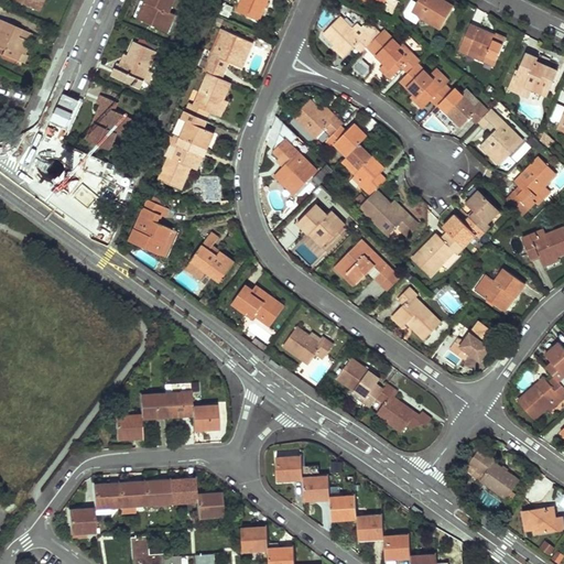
[(12,0),(12,2),(36,12),(41,0),(12,0)]
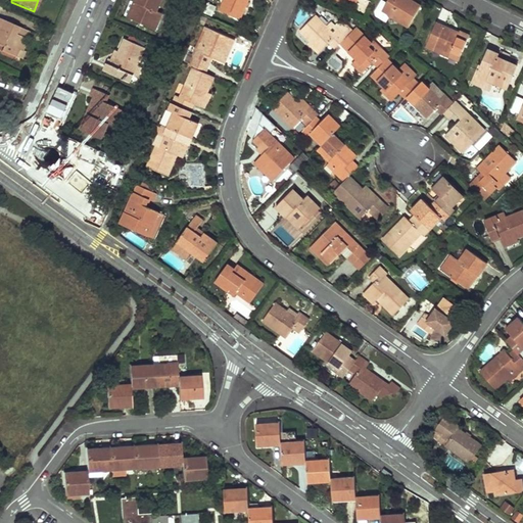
[(131,20),(152,30),(160,13),(156,12),(160,0),(139,0),(137,5),(131,20)]
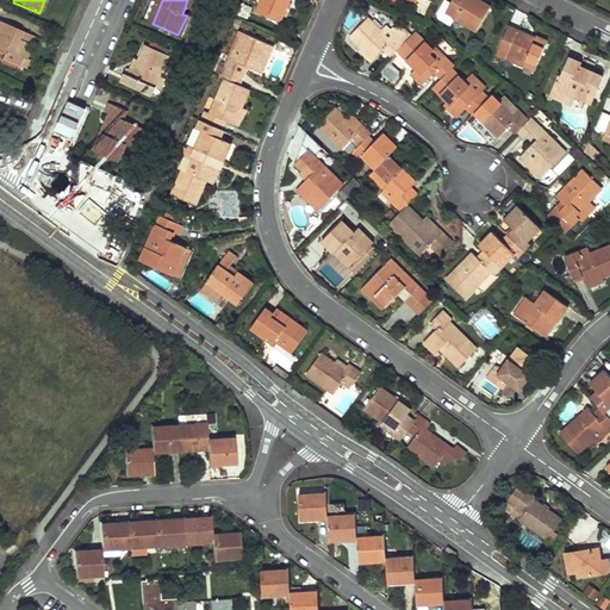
[(263,0),(259,12),(284,23),(293,0),(263,0)]
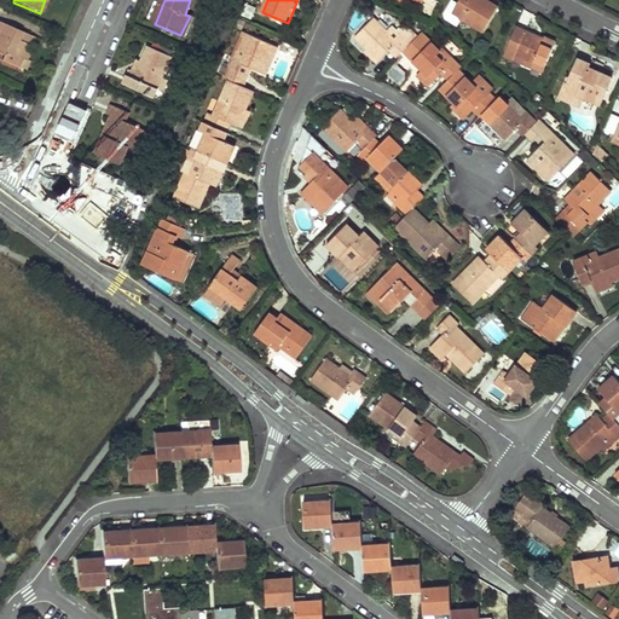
[(439,0),(437,0),(423,0),(423,1),(416,19),(429,24),(439,0)]
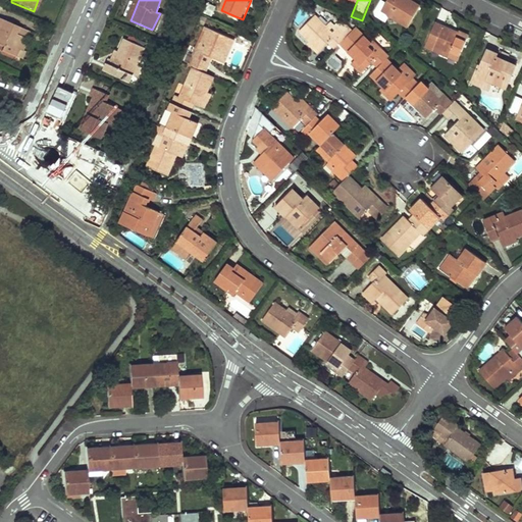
[(410,0),(385,0),(380,9),(408,25),(419,5),(410,0)]
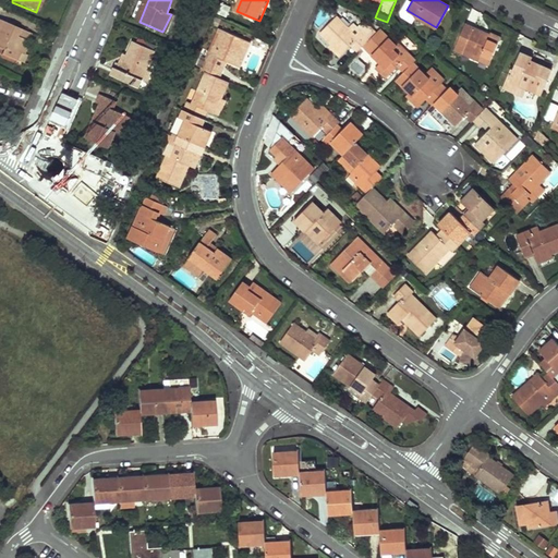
[(135,20),(140,22),(146,5),(143,3),(135,20)]
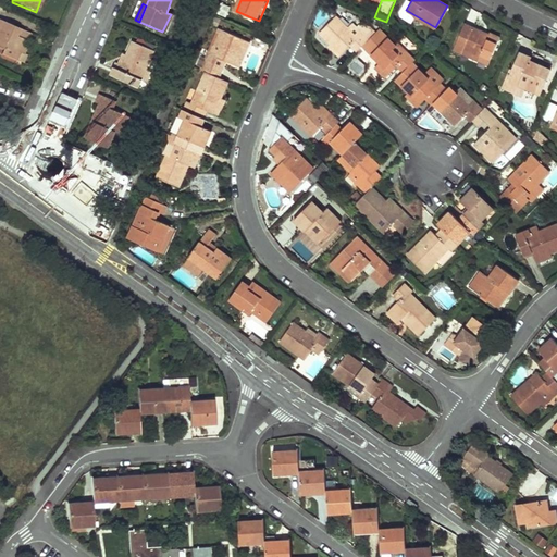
[(162,32),(165,33),(173,15),(171,14),(162,32)]
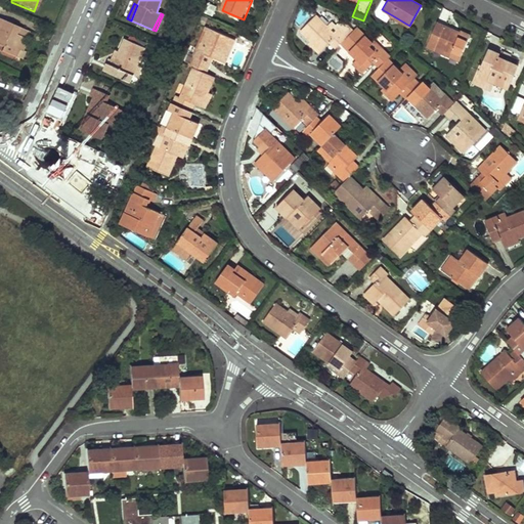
[(315,16),(301,31),(322,52),(333,41),(339,47),(342,44),(347,39),(332,25),(328,29),(315,16)]
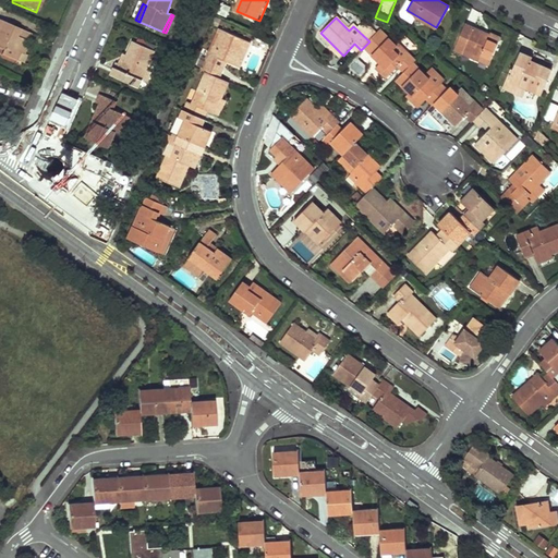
[(0,53),(0,55),(13,62),(16,53),(21,56),(25,44),(21,41),(13,38),(16,31),(0,23),(0,50),(1,51),(0,53)]
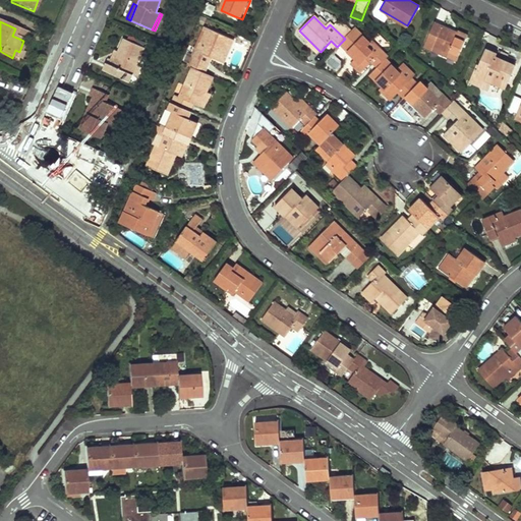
[(433,21),(424,46),(459,60),(469,34),(459,30),(458,32),(433,21)]
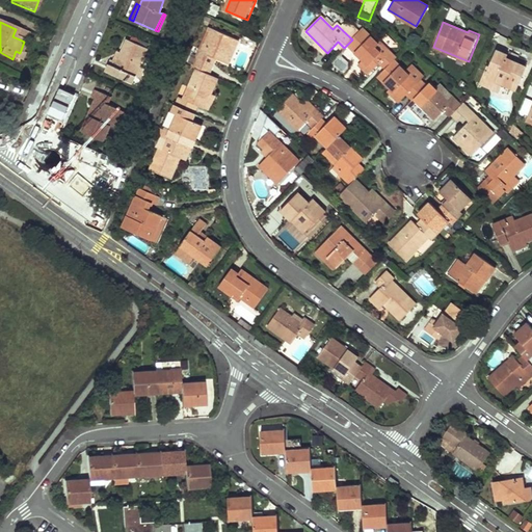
[(22,32),(16,29),(12,36),(20,40),(22,32)]
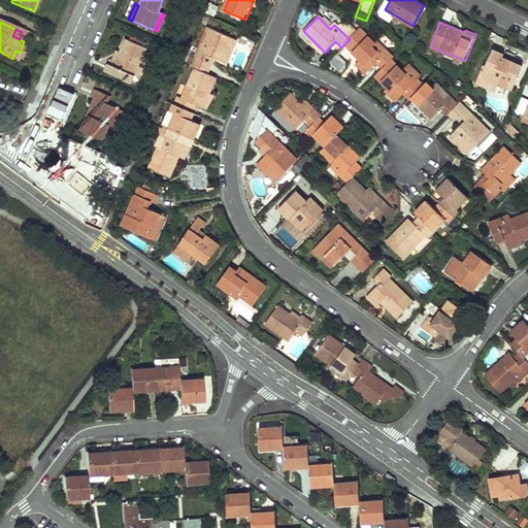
[(239,41),(209,29),(193,67),(197,69),(208,74),(216,59),(229,65),(239,41)]
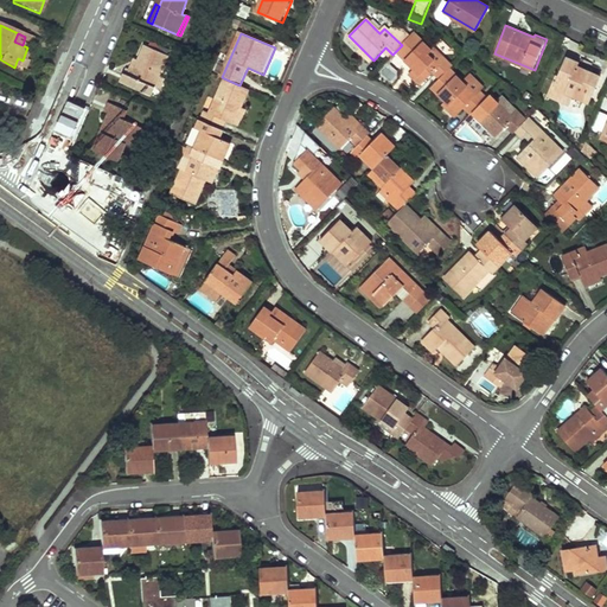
[(429,55),(410,36),(402,45),(396,51),(414,69),(409,74),(422,85),(435,72),(441,78),(451,70),(432,52),(429,55)]
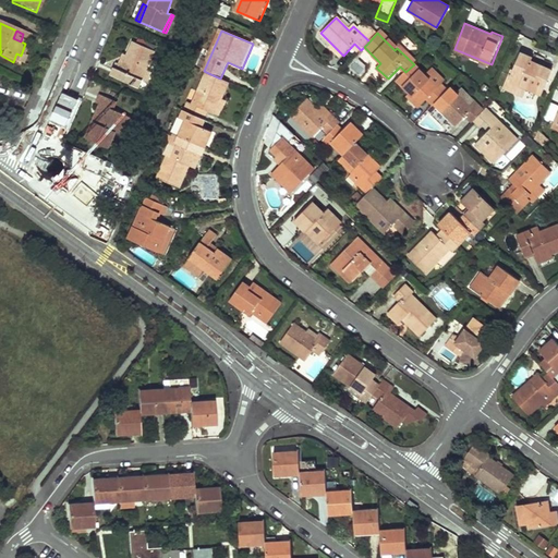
[(129,76),(142,81),(153,51),(132,44),(121,67),(116,64),(110,76),(125,83),(129,76)]
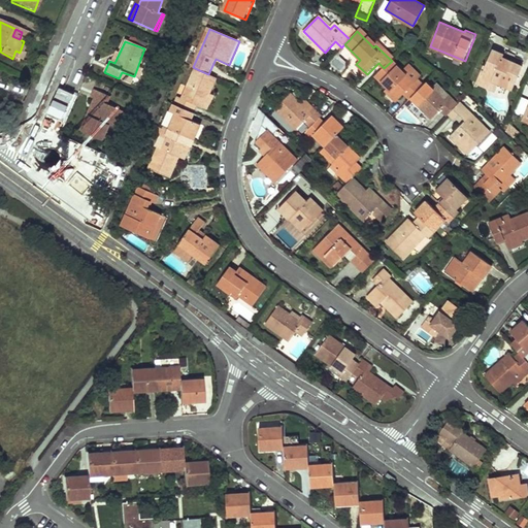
[(513,90),(523,65),(502,57),(503,55),(491,50),(485,65),(483,64),(474,83),(494,91),(497,84),(513,90)]
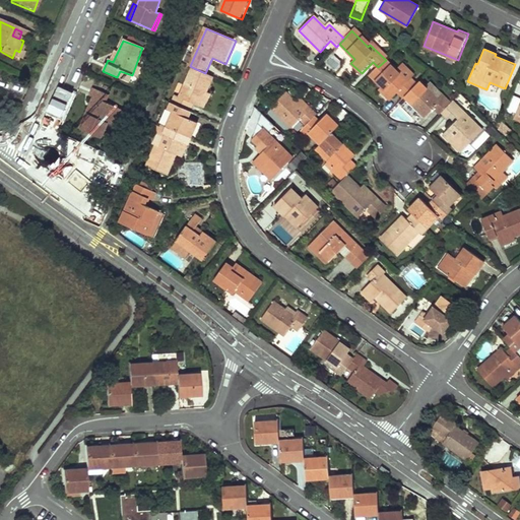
[(25,55),(19,52),(16,59),(22,62),(25,55)]
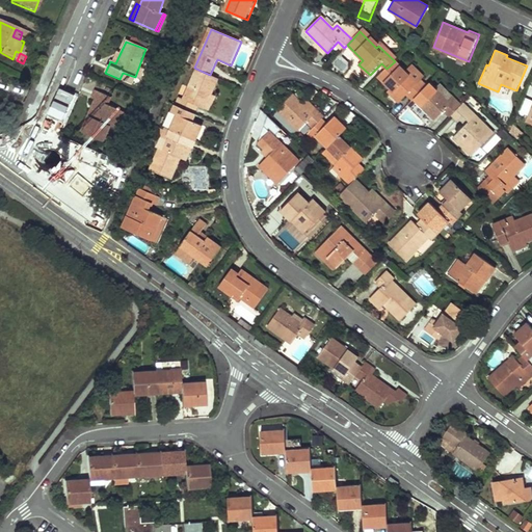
[(387,69),(377,79),(391,91),(389,94),(399,104),(408,95),(415,100),(417,98),(428,86),(424,82),(422,83),(397,58),(395,61),(387,69)]
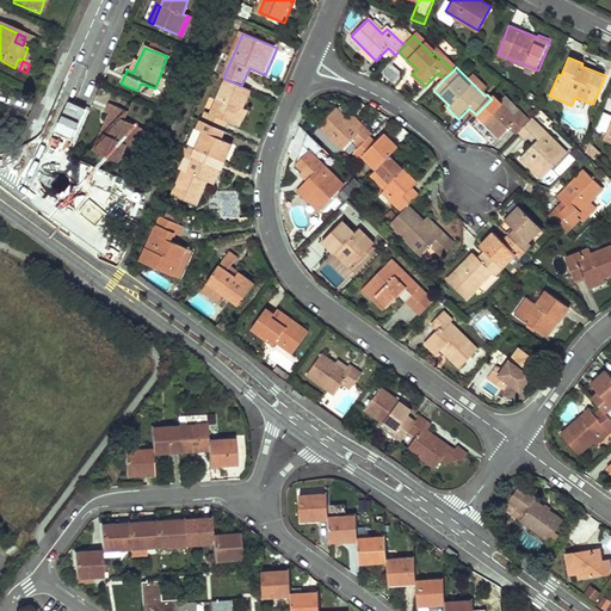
[(165,79),(160,76),(155,88),(161,91),(165,79)]
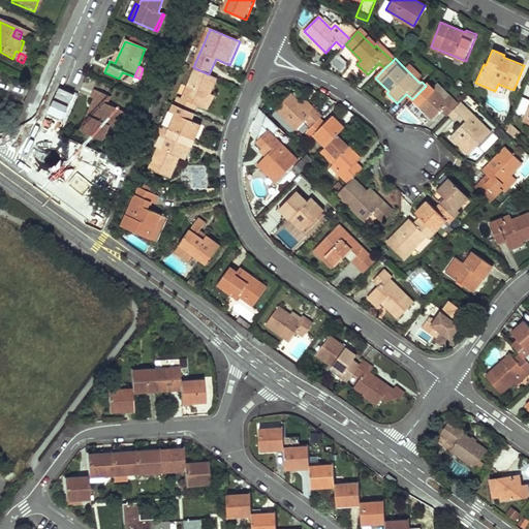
[(180,96),(177,105),(191,112),(197,115),(200,107),(210,112),(217,96),(213,94),(220,79),(209,74),(197,69),(184,98),(180,96)]
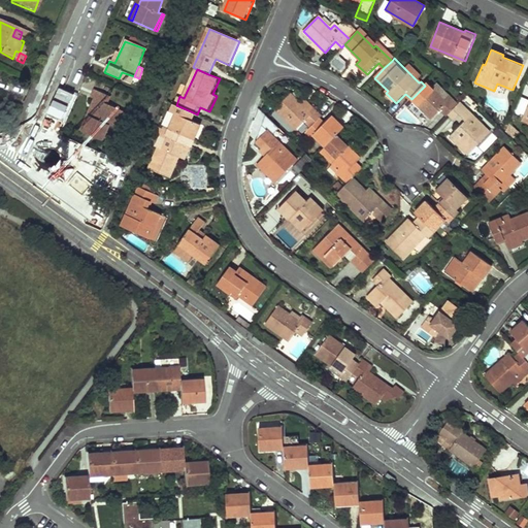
[(134,76),(122,72),(119,78),(130,84),(134,76)]
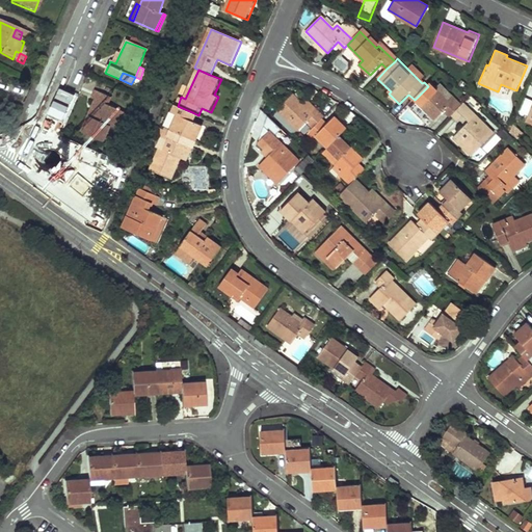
[(428,86),(417,98),(437,118),(446,110),(452,116),(453,115),(462,106),(452,97),(448,101),(431,84),(428,86)]
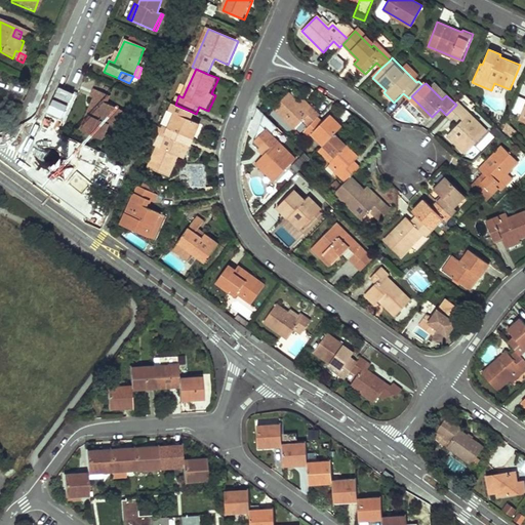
[(495,87),(491,94),(501,99),(506,92),(495,87)]
